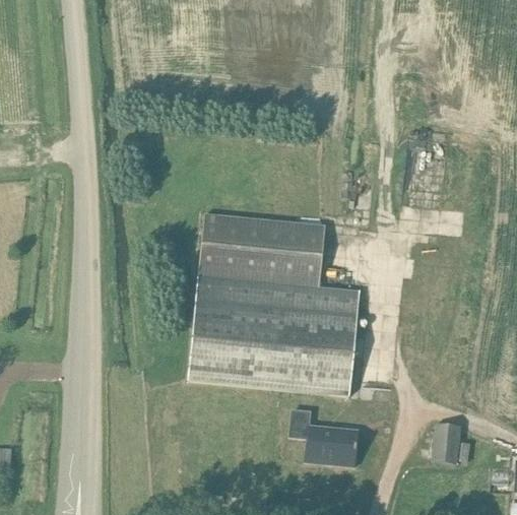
[(320,284),(326,224),(321,223),(204,212),(189,379),(350,394),(361,288),(320,284)]
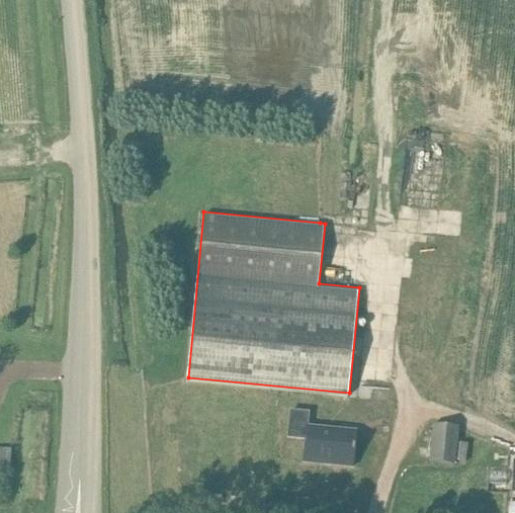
[(292,408),(289,432),(307,434),(305,457),(353,462),(357,429),(309,424),(310,410),(292,408)]
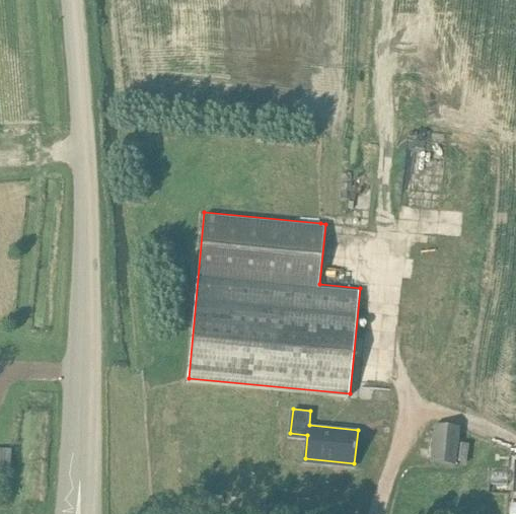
[(457,462),(461,424),(436,422),(432,459),(457,462)]
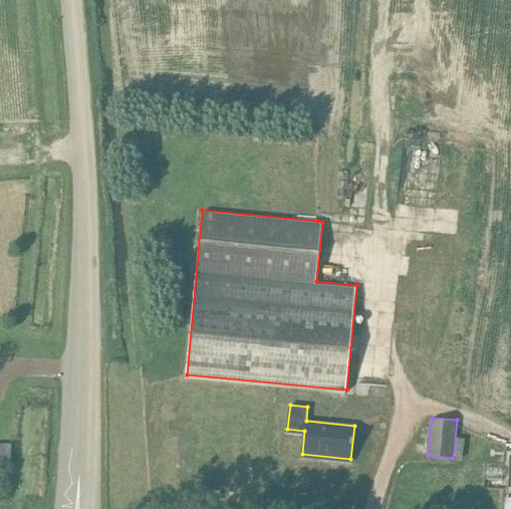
[(458,435),(455,455),(463,456),(466,436),(458,435)]
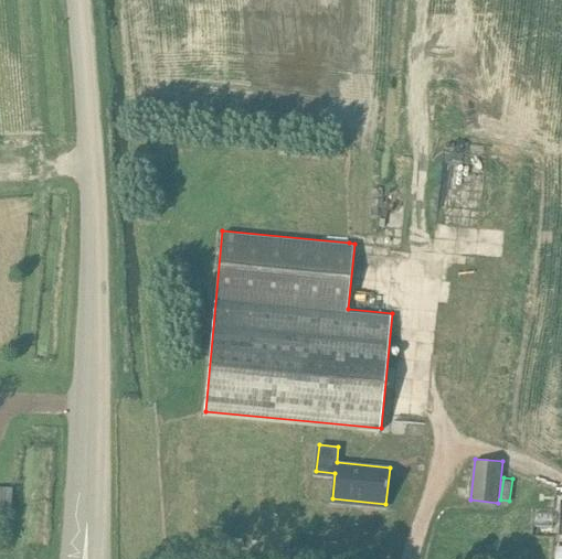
[(0,484),(0,503),(13,504),(13,485),(0,484)]
